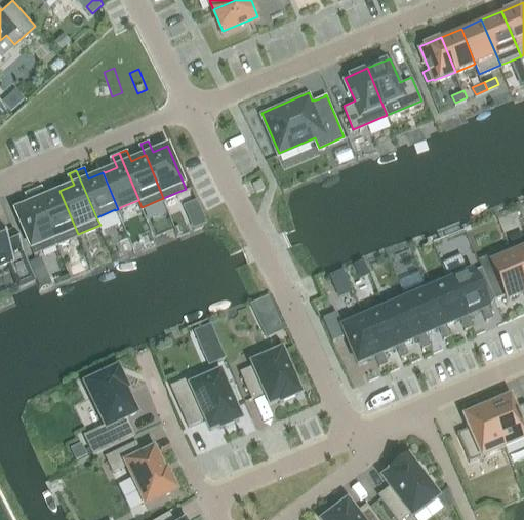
[(34,189),(56,243),(78,234),(59,191),(58,191),(58,192),(46,197),(41,186),(34,189)]
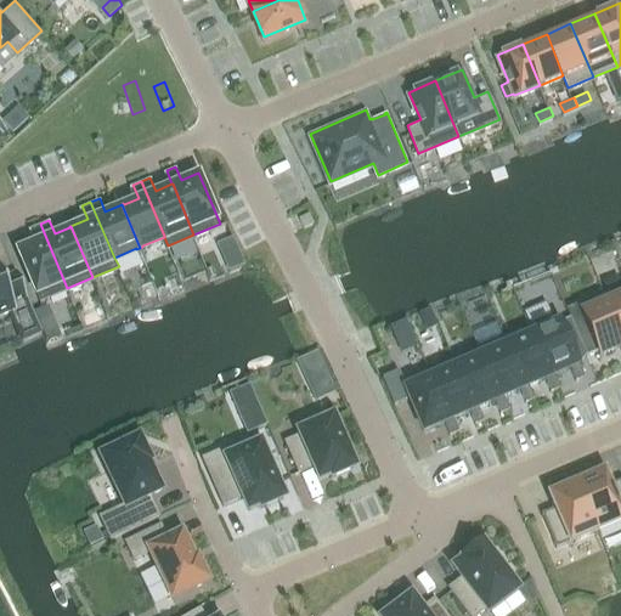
[(20,248),(41,299),(67,288),(40,224),(32,227),(37,241),(20,248)]
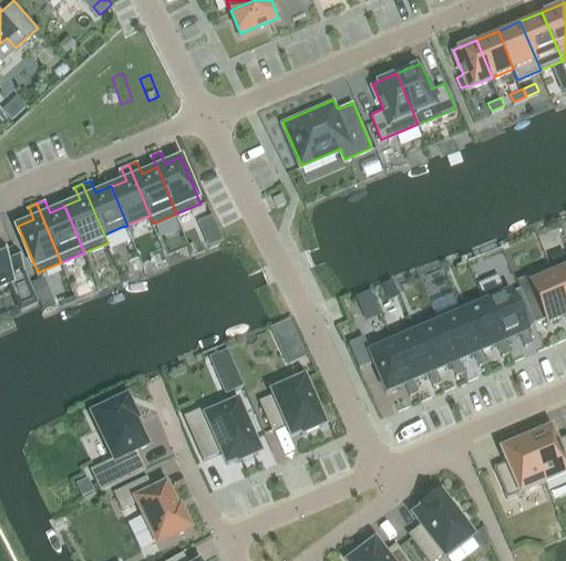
[(0,284),(16,279),(12,272),(22,269),(35,300),(20,307),(20,305),(19,307),(20,308),(39,300),(16,245),(3,250),(0,242),(0,284)]
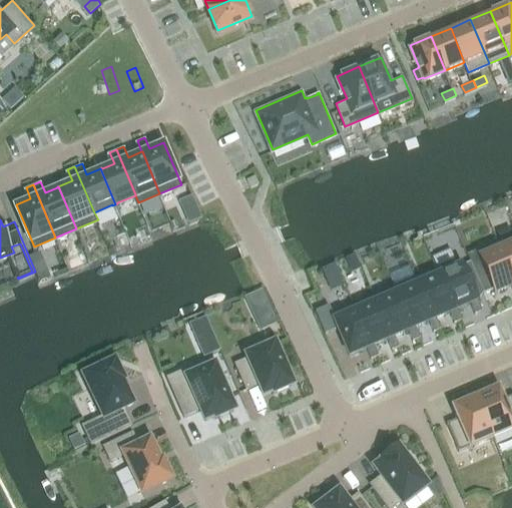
[(511,270),(502,245),(499,238),(477,247),(495,291),(511,284),(511,270)]
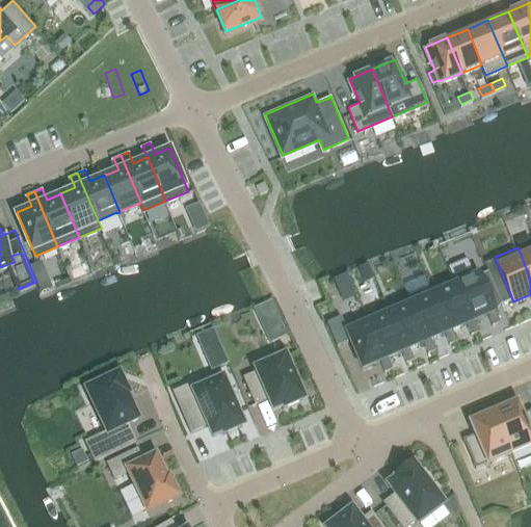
[(530,249),(521,255),(530,280),(530,249)]
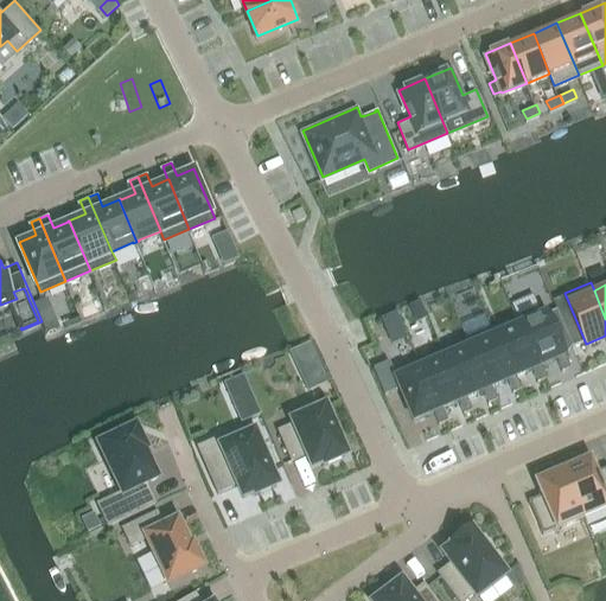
[(538,364),(541,363),(557,356),(562,369),(567,366),(572,365),(566,352),(563,352),(542,302),(517,314),(538,364)]
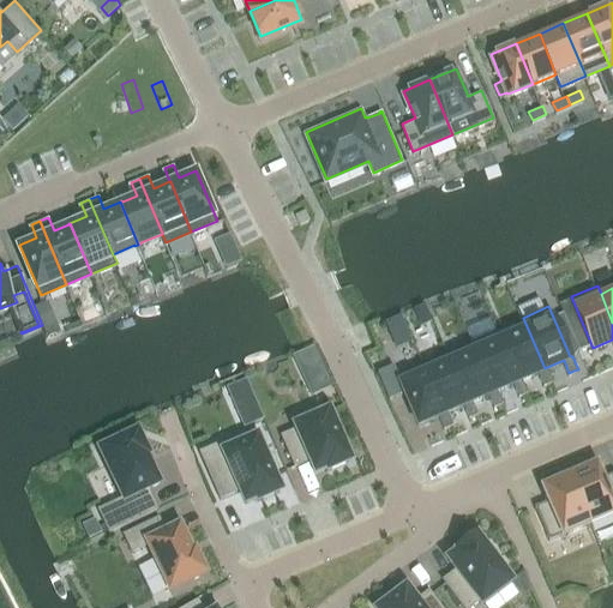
[(523,318),(498,329),(520,379),(522,378),(539,371),(544,384),(548,381),(553,380),(547,367),(545,368),(523,318)]
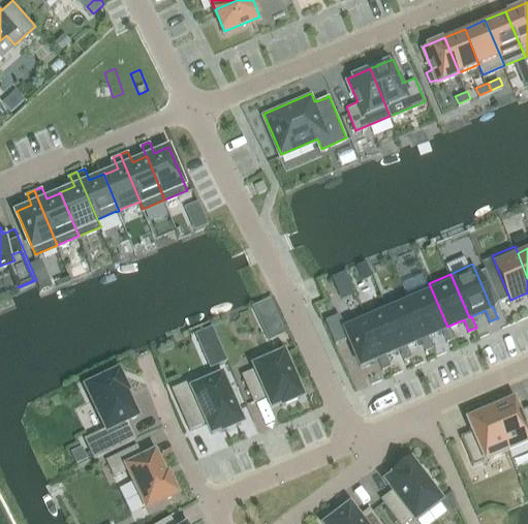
[(429,283),(407,293),(426,336),(429,335),(442,329),(447,340),(451,338),(455,337),(449,326),(447,327),(429,283)]
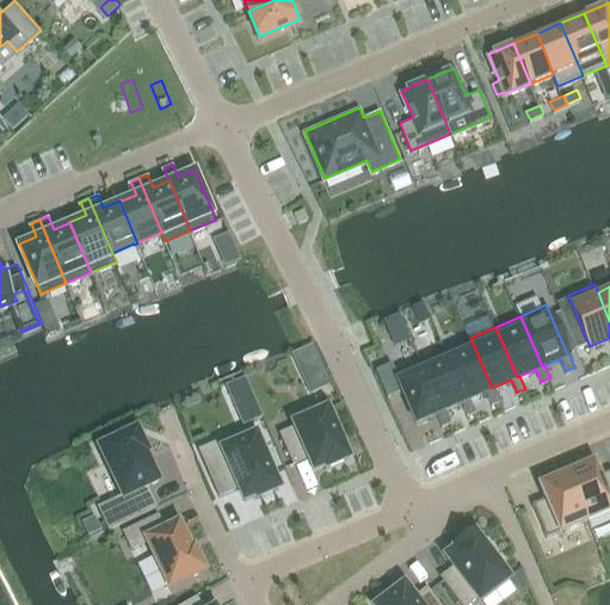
[(468,399),(470,397),(486,390),(492,403),(500,399),(495,387),(492,388),(470,338),(445,349),(468,399)]
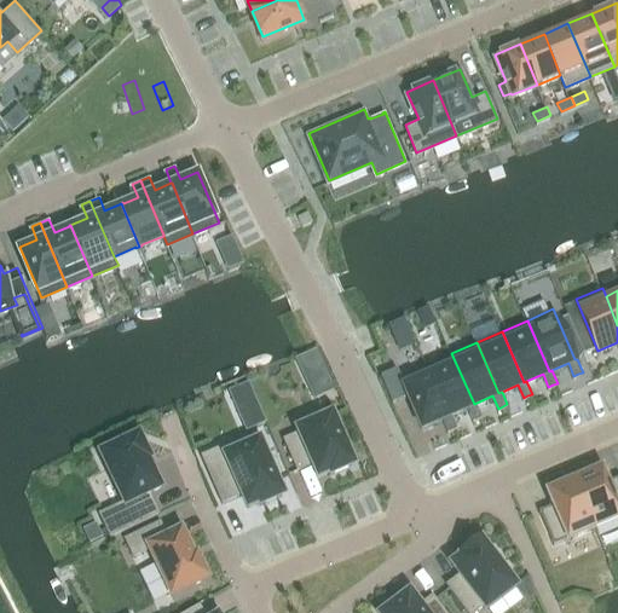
[(316,346),(296,354),(316,394),(335,386),(316,346)]
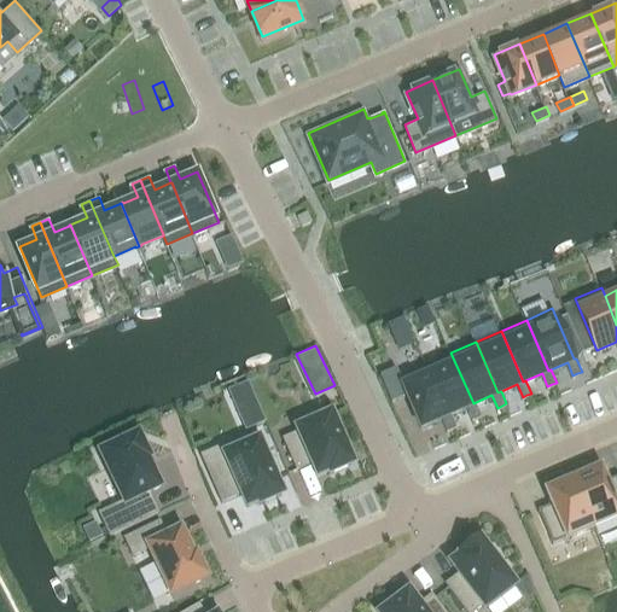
[(448,414),(450,413),(467,406),(472,419),(482,414),(476,402),(473,403),(450,353),(426,362),(448,414)]
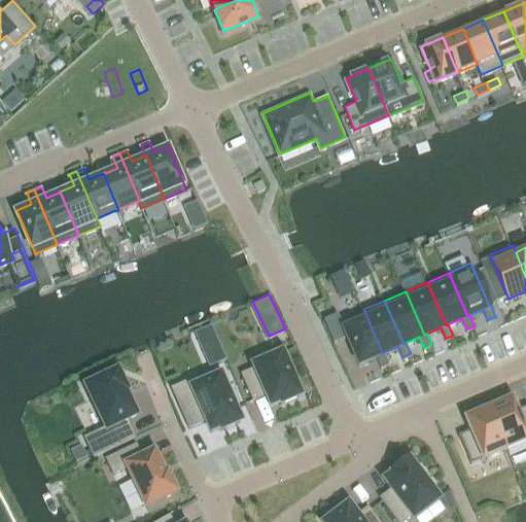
[(389,362),(384,352),(382,353),(363,309),(341,319),(359,362),(377,355),(381,367),(389,362)]
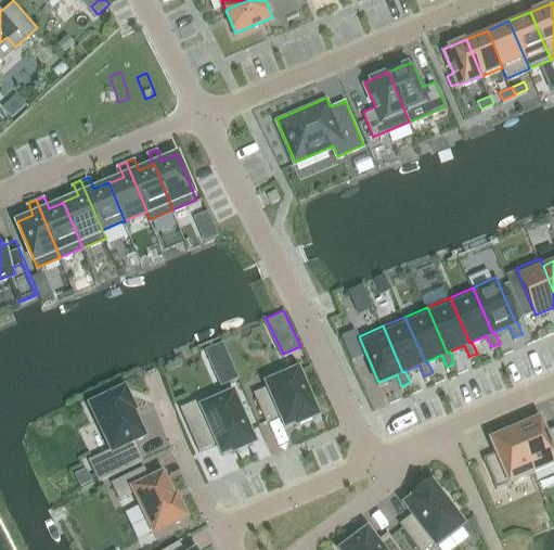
[(297,422),(317,413),(297,369),(267,382),(269,385),(255,391),(267,419),(281,412),(285,423),(296,419),(297,422)]
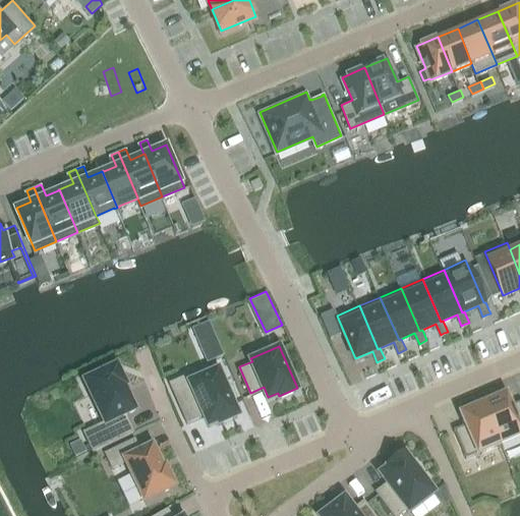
[(84,431),(93,449),(133,430),(125,412),(134,408),(123,384),(125,383),(116,364),(85,379),(105,420),(84,431)]
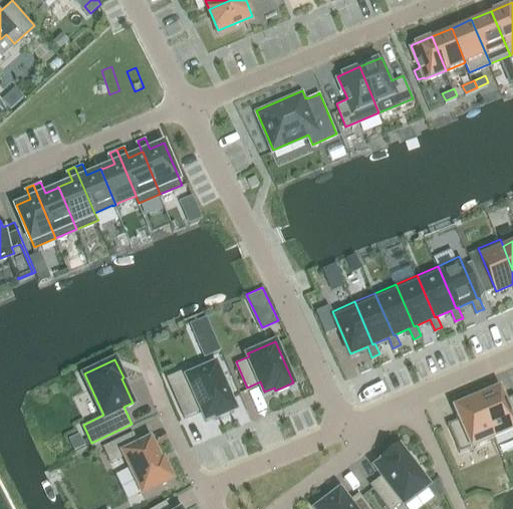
[(216,416),(234,408),(216,366),(189,378),(190,382),(177,387),(188,413),(201,407),(206,417),(215,413),(216,416)]
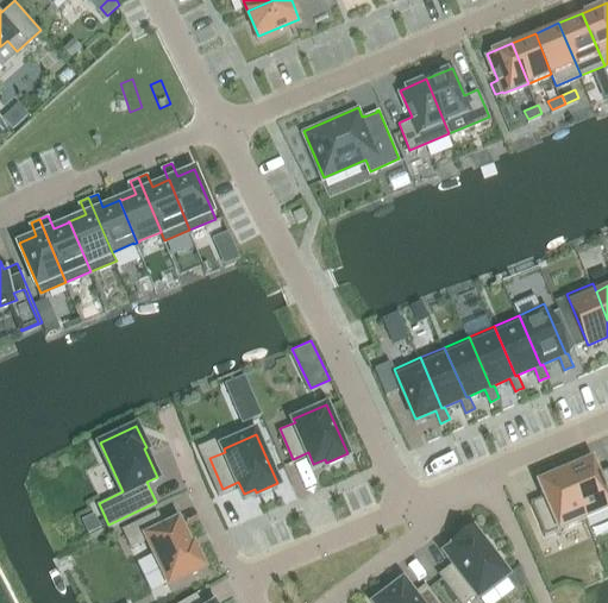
[(565,470),(585,516),(607,506),(607,466),(597,471),(591,458),(565,470)]
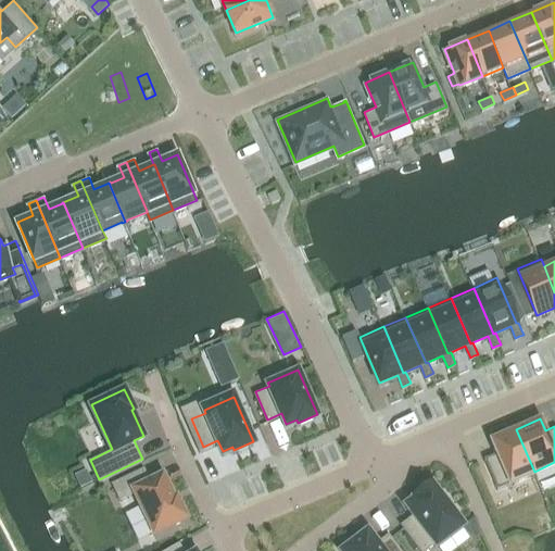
[(516,429),(492,439),(496,451),(484,456),(497,487),(534,472),(516,429)]
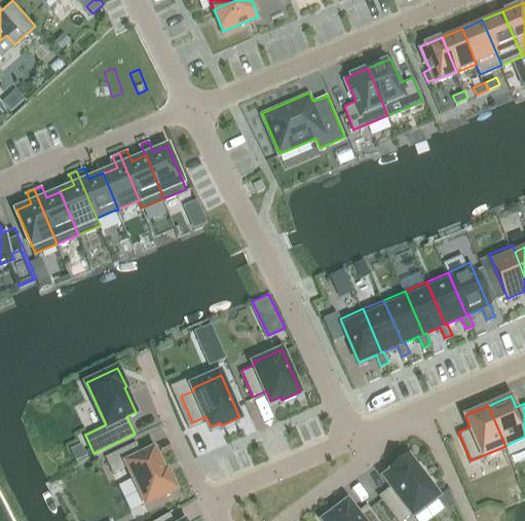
[(143,454),(137,441),(107,455),(113,470),(127,463),(146,503),(176,488),(166,470),(164,471),(153,449),(143,454)]
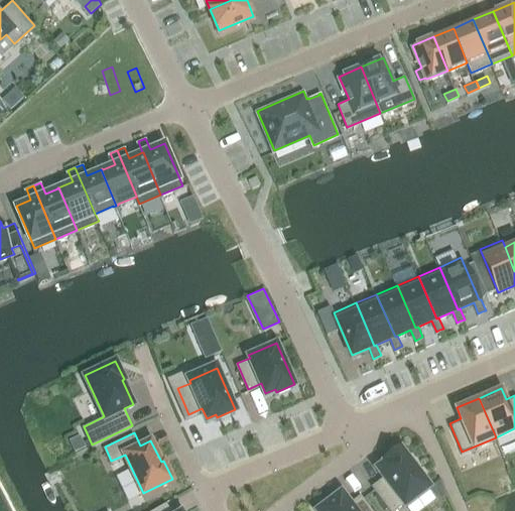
[(81,434),(71,439),(76,450),(86,444),(81,434)]
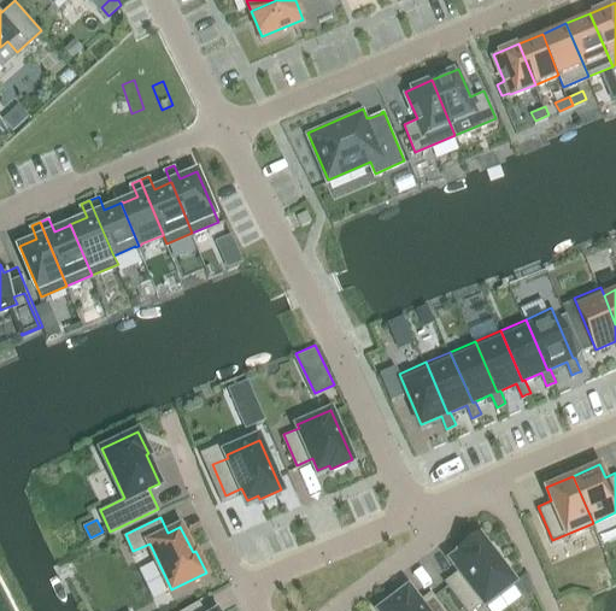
[(451,559),(459,569),(446,580),(469,610),(482,600),(485,603),(514,581),(500,564),(504,560),(492,545),(488,548),(479,535),(459,550),(461,551),(451,559)]
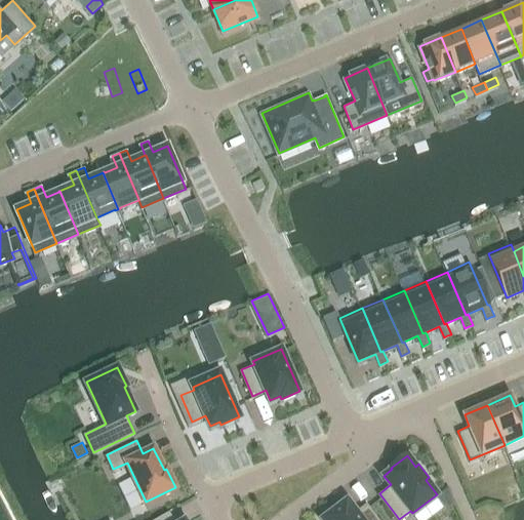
[(379,519),(367,503),(355,511),(347,501),(336,509),(335,508),(334,509),(335,510),(327,516),(326,515),(324,516),(325,517),(322,519),(323,519),(379,519)]
